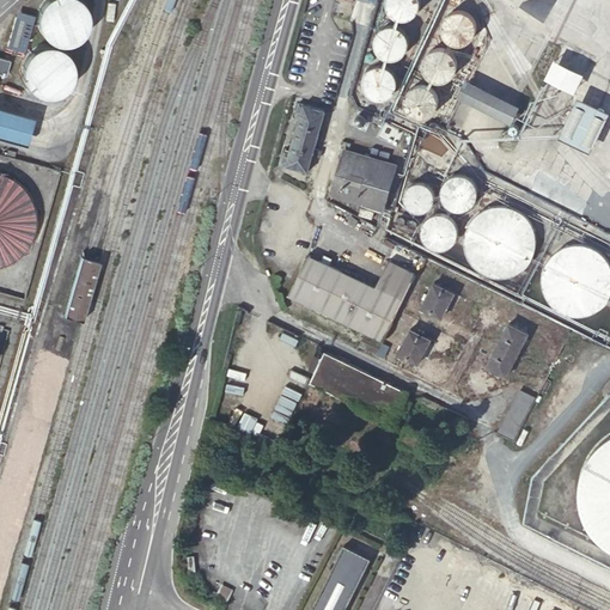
[(47,0),(43,4),(40,11),(40,17),(40,22),(43,30),(49,37),(58,41),(67,42),(77,38),(84,32),(86,28),(89,22),(87,11),(85,4),(80,0),(47,0)]
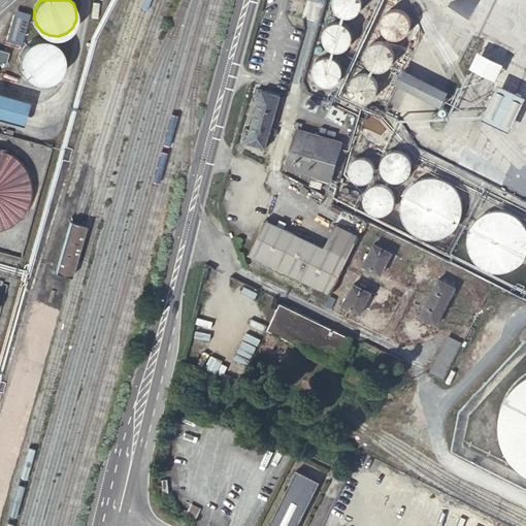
[(332,0),(332,4),(332,6),(333,10),(334,11),(337,14),(339,15),(342,18),(347,18),(351,18),(353,17),(356,14),(358,12),(360,9),(361,5),(361,3),(361,1),(360,0),(332,0)]
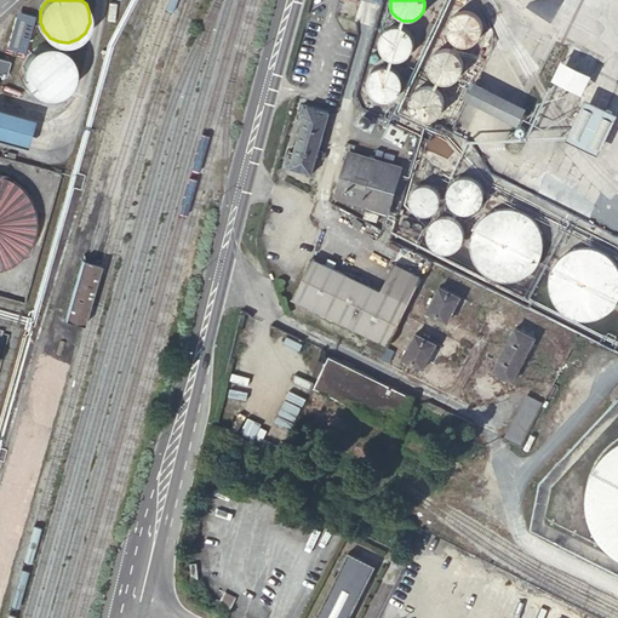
[(480,33),(480,29),(480,26),(479,22),(475,18),(470,13),(467,12),(464,12),(461,12),(457,13),(452,16),(448,19),(447,22),(446,28),(446,34),(447,36),(450,40),(455,44),(459,46),(462,46),(467,46),(469,45),(474,41),(476,39),(479,36),(480,33)]
